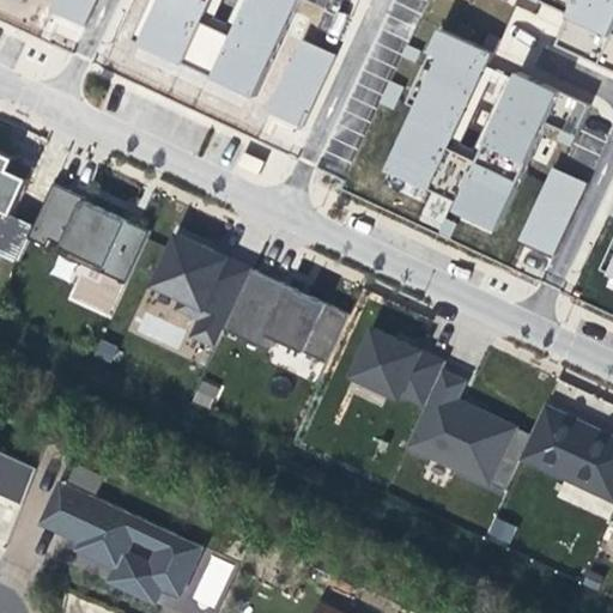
[(50,0),(47,10),(83,26),(95,0),(50,0)]
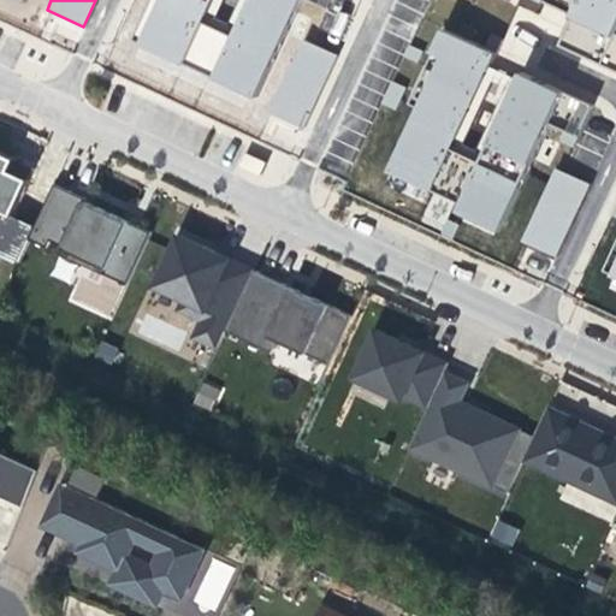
[(248,96),(292,0),(301,0),(324,9),(327,0),(242,0),(226,35),(196,21),(206,0),(153,0),(134,43),(248,96)]
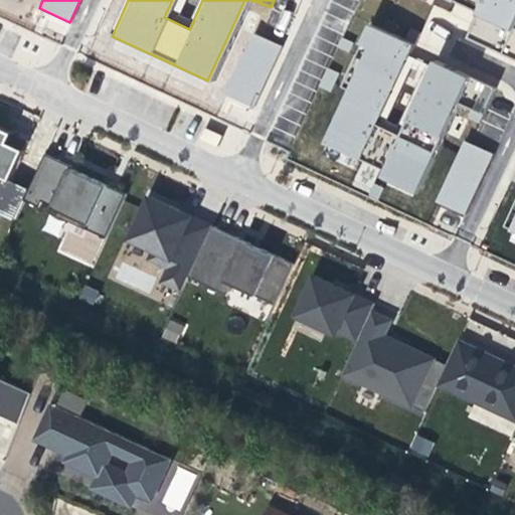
[(202,0),(172,0),(164,17),(189,29),(202,0)]
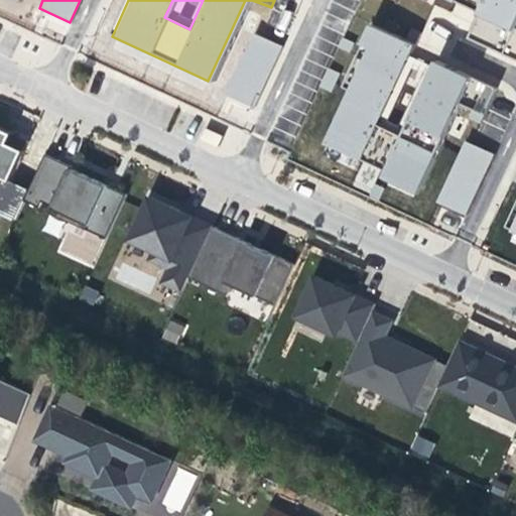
[(477,0),(463,0),(460,7),(472,12),(477,0)]
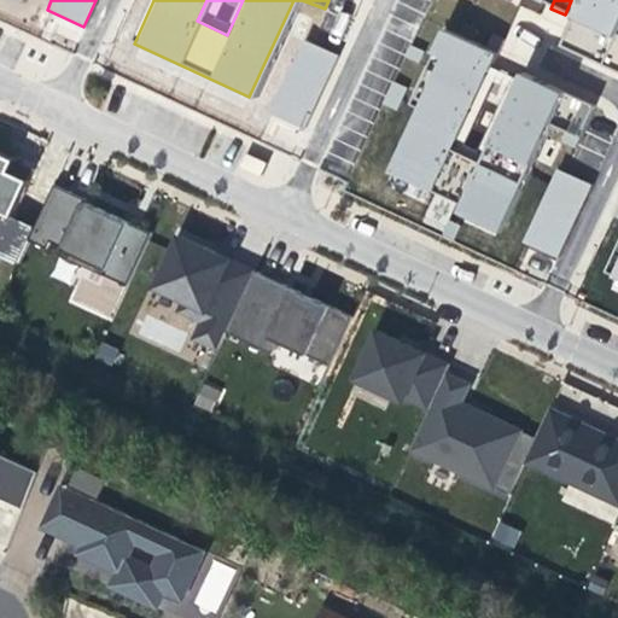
[(617,0),(571,0),(565,15),(579,22),(565,52),(617,76),(617,0)]
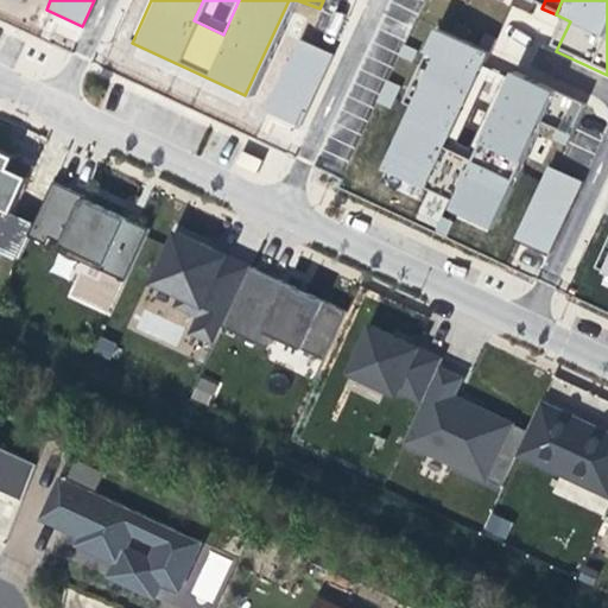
[(336,30),(304,14),(259,111),(291,126),(336,30)]
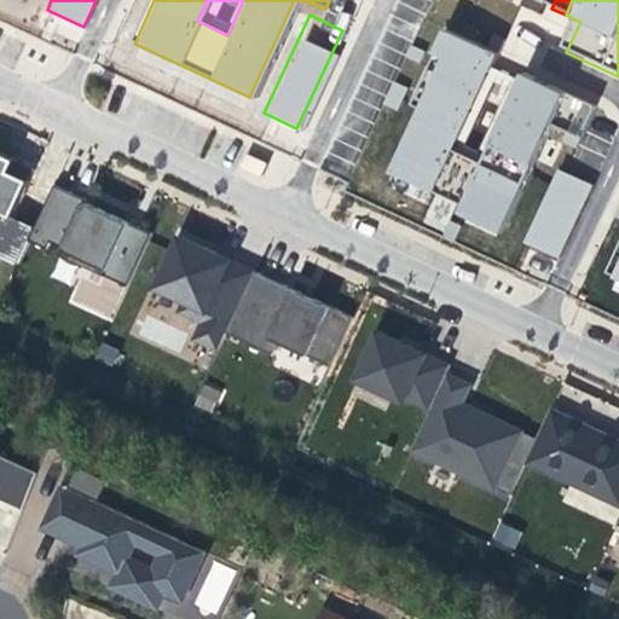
[(498,55),(526,68),(541,38),(514,24),(498,55)]
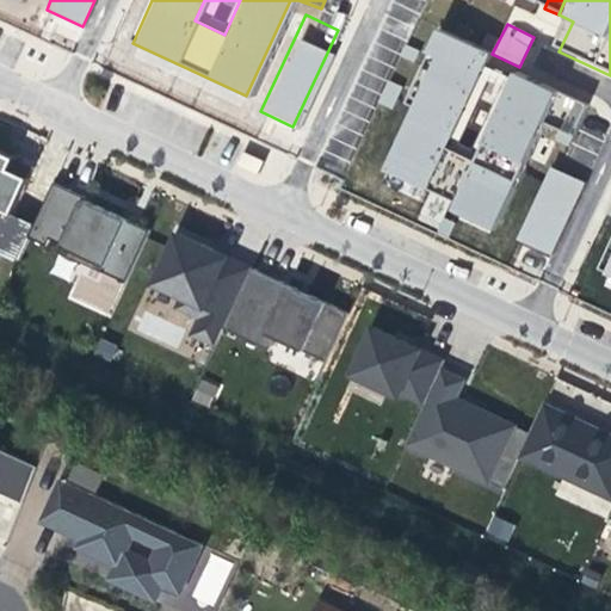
[(495,220),(542,122),(569,134),(584,102),(514,69),(508,82),(474,159),(444,144),(479,69),(485,55),(433,32),(418,65),(427,69),(382,167),(495,220)]
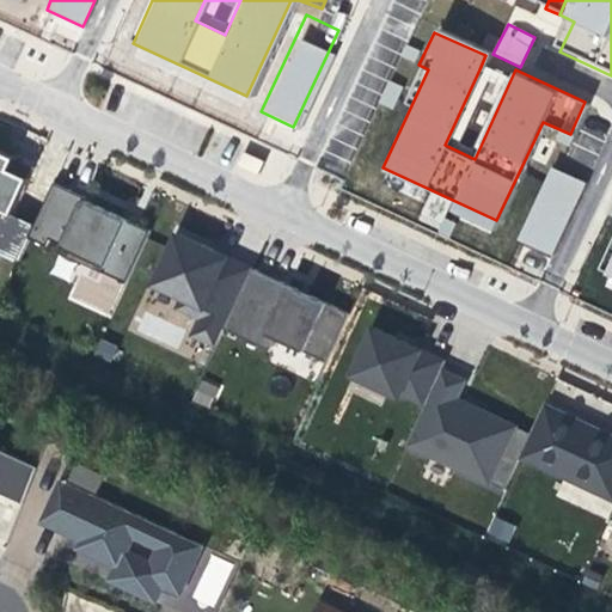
[(479,69),(445,145),(475,159),(509,83),(479,69)]
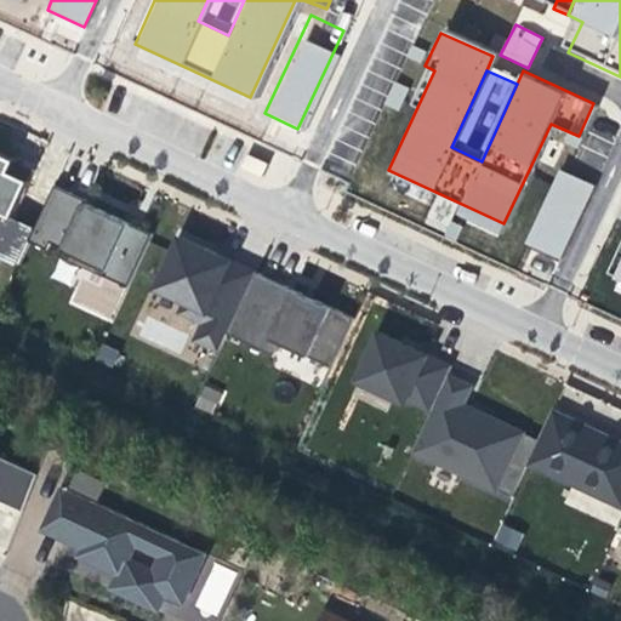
[(597,157),(563,141),(518,240),(551,255),(597,157)]
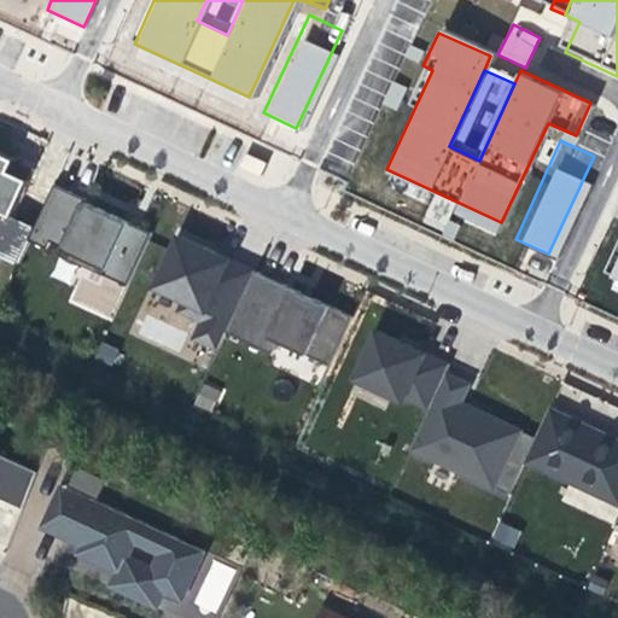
[(29,167),(0,152),(0,251),(21,261),(34,229),(15,220),(35,170),(29,167)]
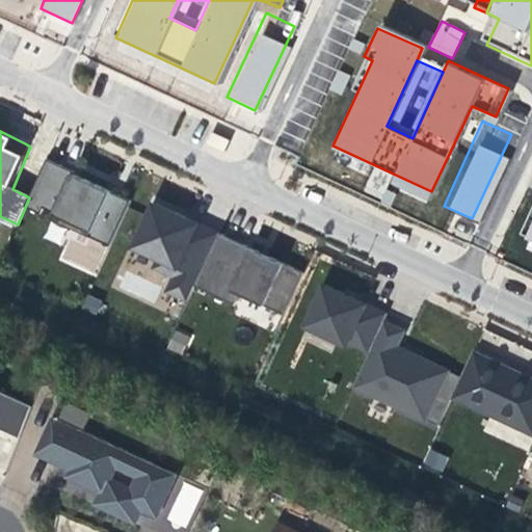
[(64,167),(47,159),(29,197),(25,207),(42,214),(44,208),(55,213),(53,218),(111,245),(132,201),(75,175),(76,173),(64,167)]
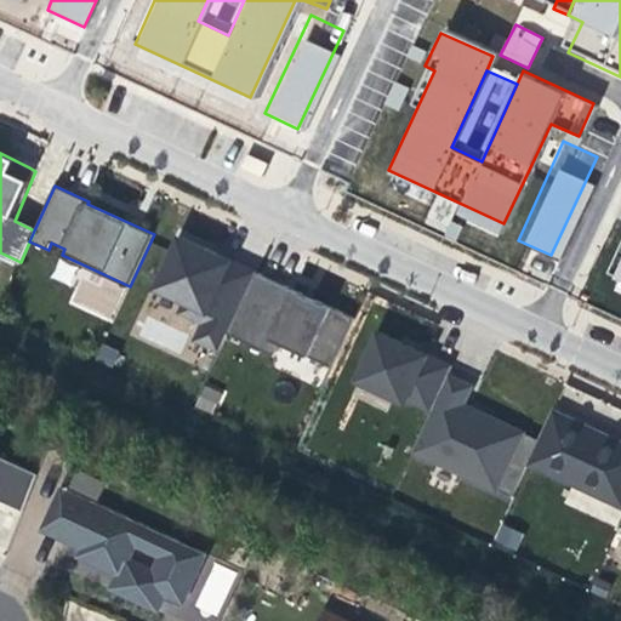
[(224,258),(183,239),(158,290),(186,303),(181,313),(205,324),(198,341),(218,351),(256,274),(224,258)]
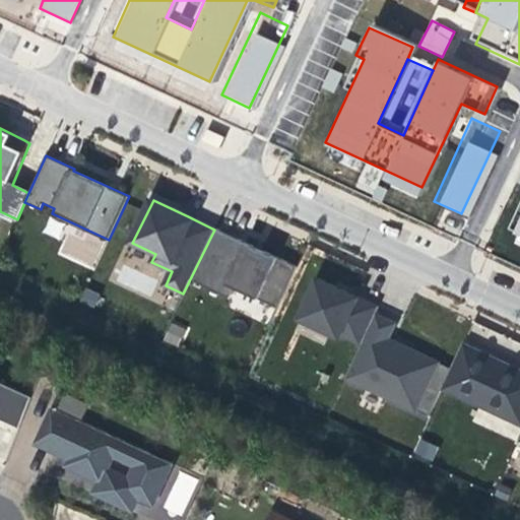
[(259,250),(214,230),(191,280),(231,299),(236,286),(278,308),(298,268),(259,250)]
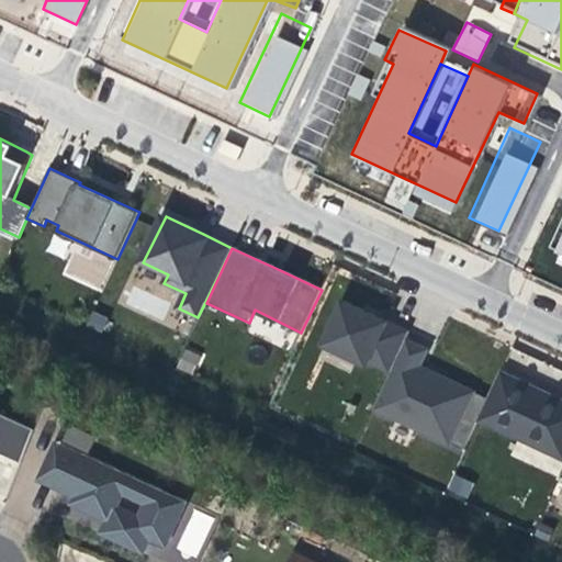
[(385,322),(345,303),(329,340),(392,372),(407,340),(411,334),(385,322)]
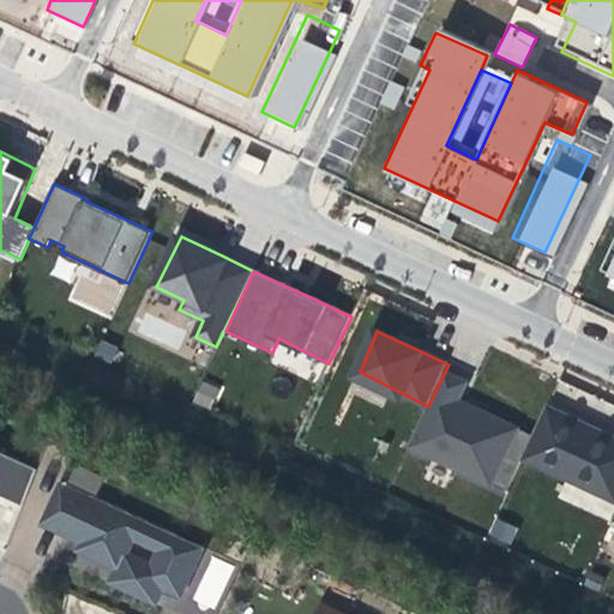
[(468,381),(445,372),(410,446),(507,492),(535,435),(475,408),(459,402),(468,381)]
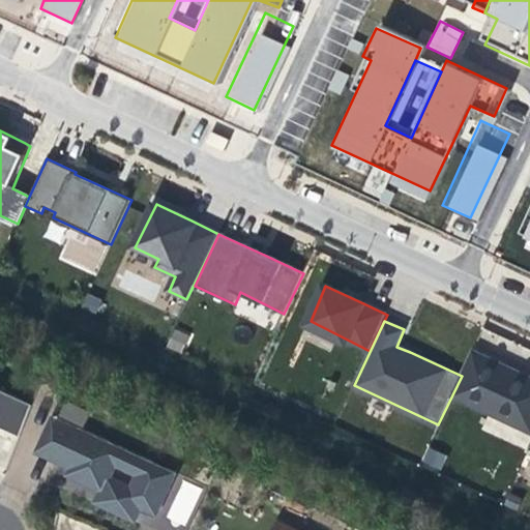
[(173,328),(167,348),(182,353),(188,333),(173,328)]
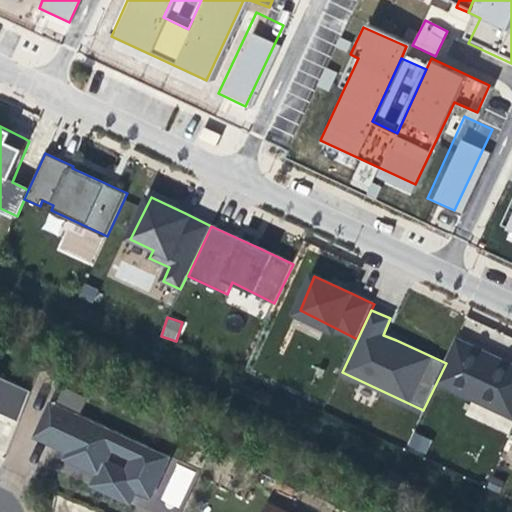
[(511,364),(489,354),(457,339),(446,363),(437,383),(511,417),(511,364)]
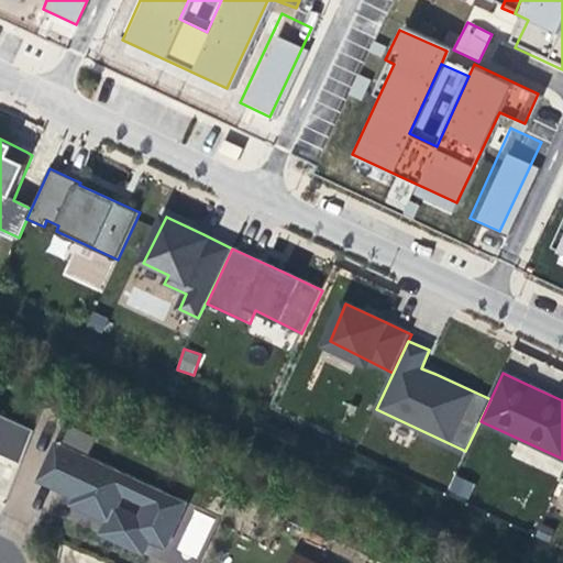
[(0,412),(0,452),(21,462),(36,430),(0,412)]
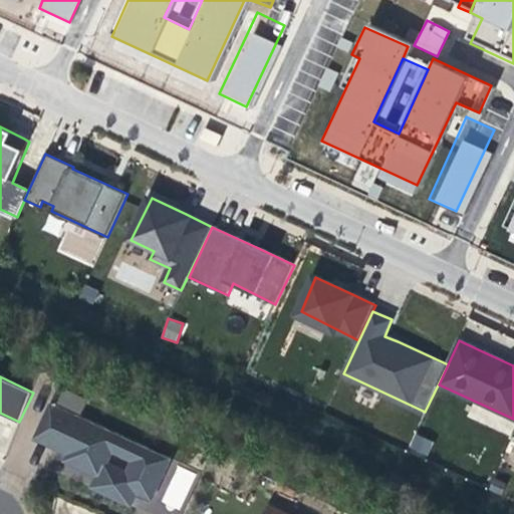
[(171,457),(124,436),(53,404),(37,438),(60,448),(63,442),(74,447),(71,453),(68,460),(79,465),(100,475),(94,487),(133,504),(139,491),(153,498),(171,457)]
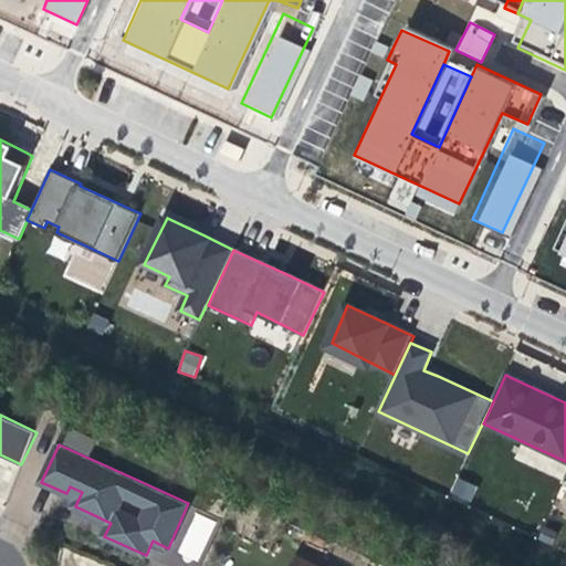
[(82,492),(70,486),(66,493),(79,499),(82,492)]
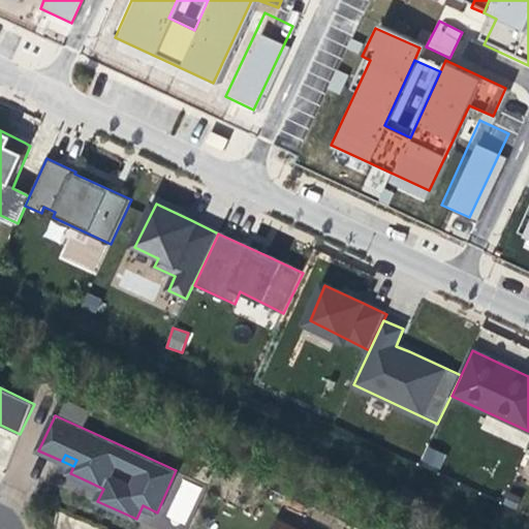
[(168,517),(187,522),(198,485),(180,478),(168,517)]
